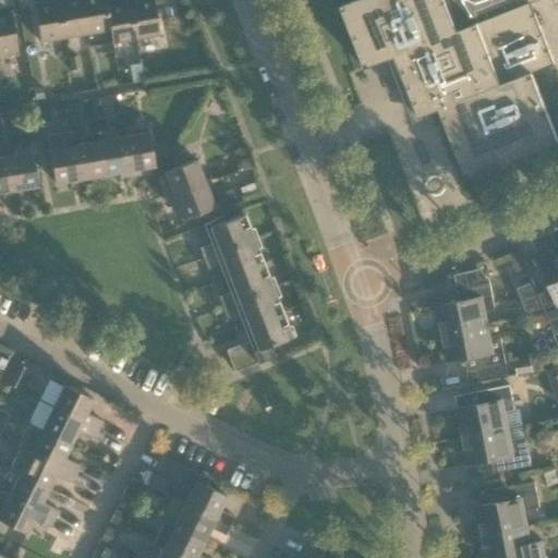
[(39,40),(62,37),(56,0),(52,0),(33,3),(39,40)]
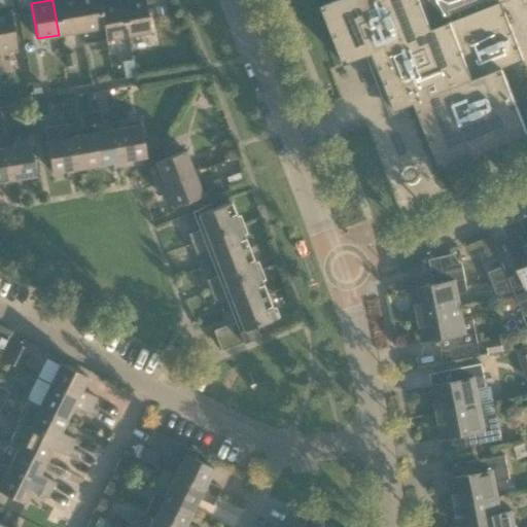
[(53,0),(59,35),(81,31),(75,0),(53,0)]
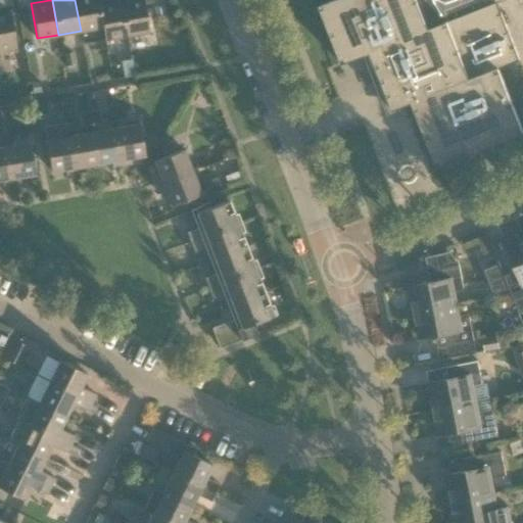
[(98,0),(75,0),(81,31),(102,27),(99,4),(98,0)]
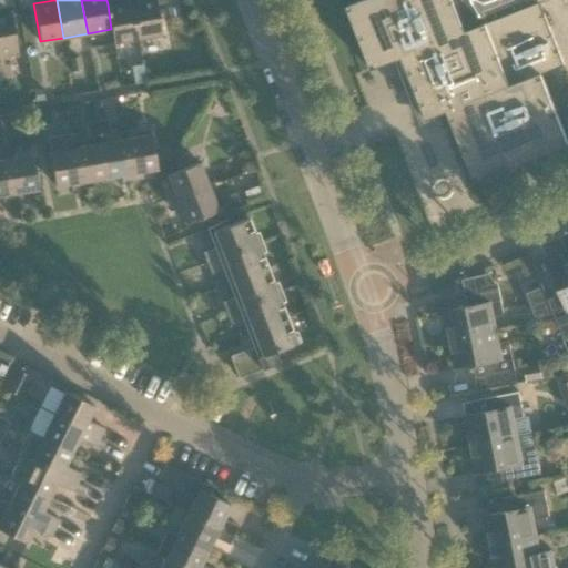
[(113,42),(138,38),(131,0),(108,4),(111,29),(113,42)]
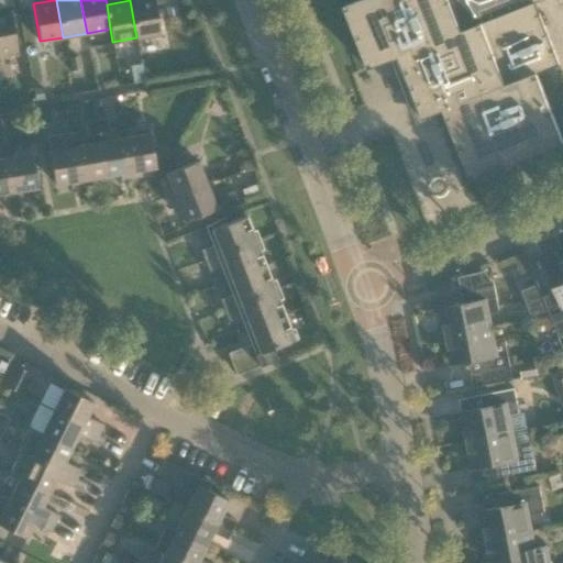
[(161,34),(157,19),(154,0),(130,0),(136,37),(161,34)]
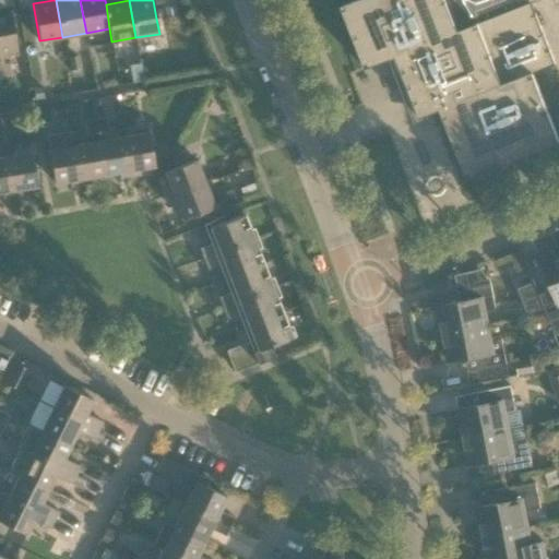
[(558,0),(353,0),(341,6),(365,68),(395,56),(419,117),(440,108),(466,177),(558,141),(558,140),(533,72),(556,63),(532,2),(537,0),(556,0),(557,2),(558,1),(558,0)]
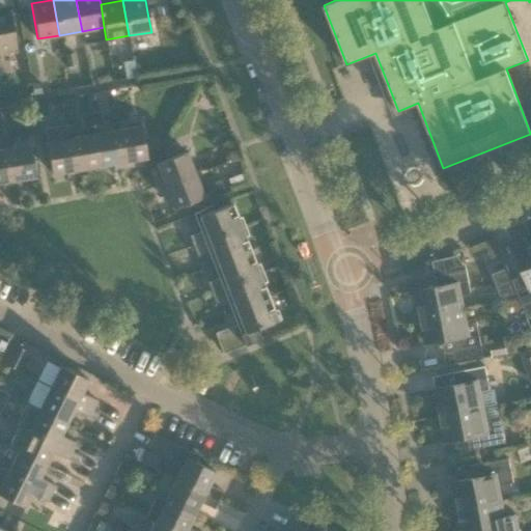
[(0,12),(0,49),(16,47),(9,11),(0,12)]
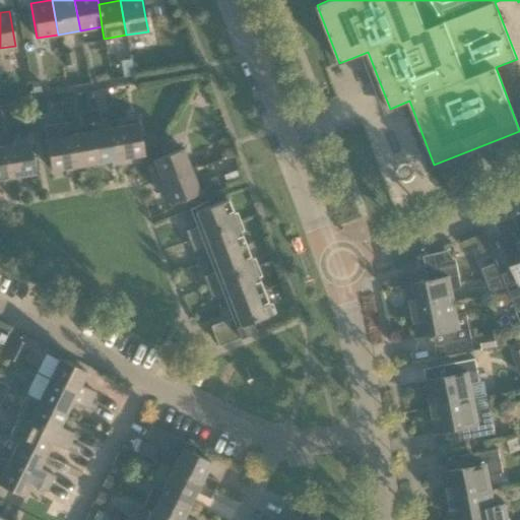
[(75,63),(73,51),(62,53),(64,65),(75,63)]
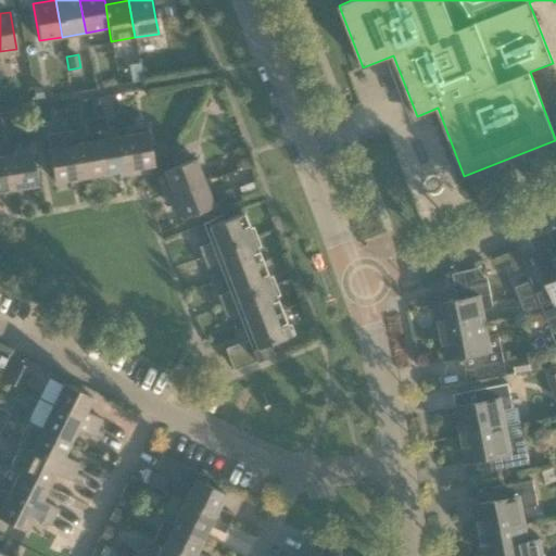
[(39,85),(33,86),(34,98),(41,97),(39,85)]
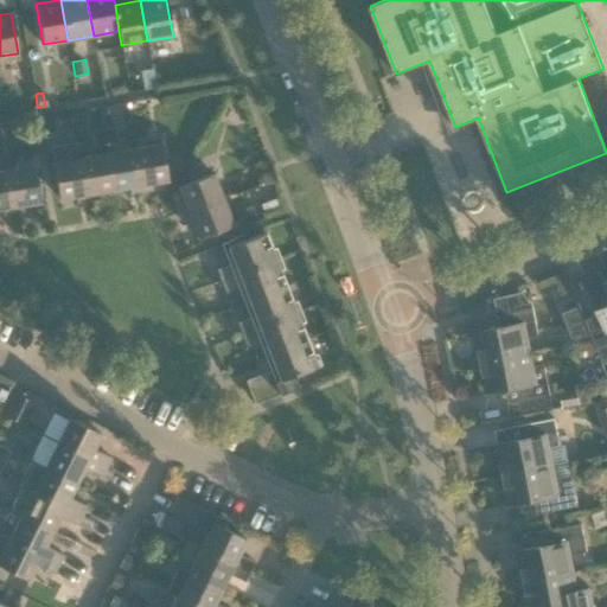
[(102,128),(104,142),(114,140),(113,127),(102,128)]
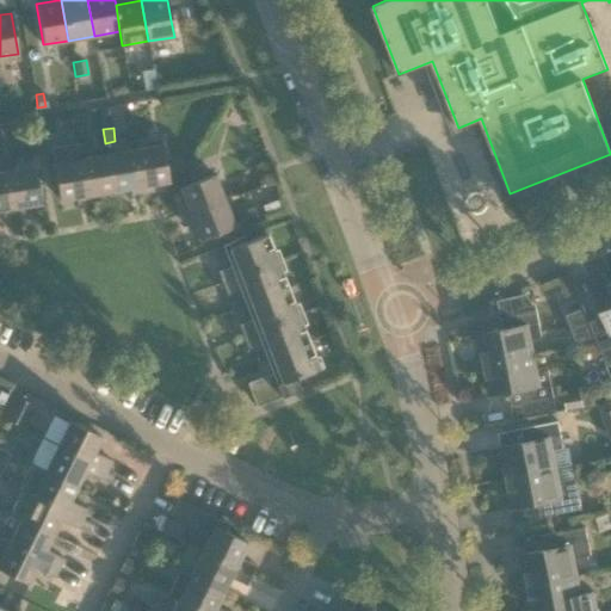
[(96,144),(105,143),(103,129),(93,131),(96,144)]
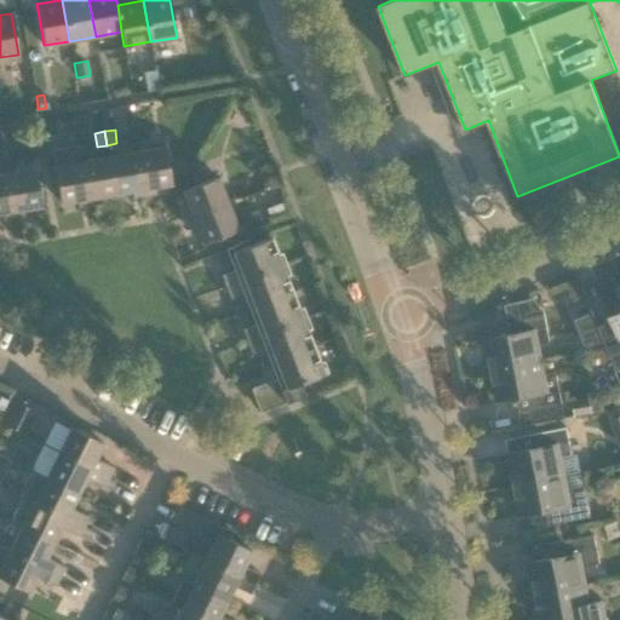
[(33,158),(30,144),(19,145),(22,159),(33,158)]
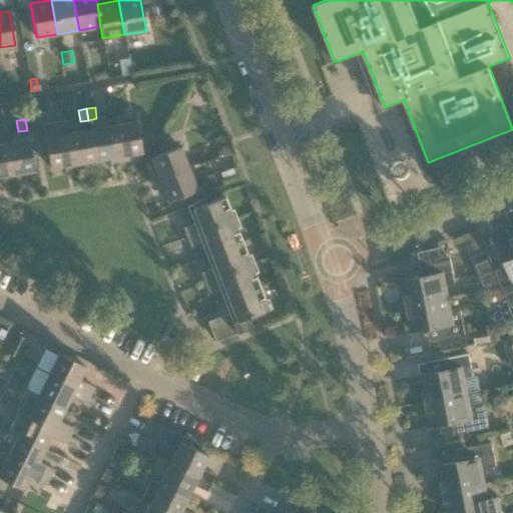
[(73,168),(67,132),(65,119),(42,123),(44,136),(49,166),(63,164),(64,169),(73,168)]
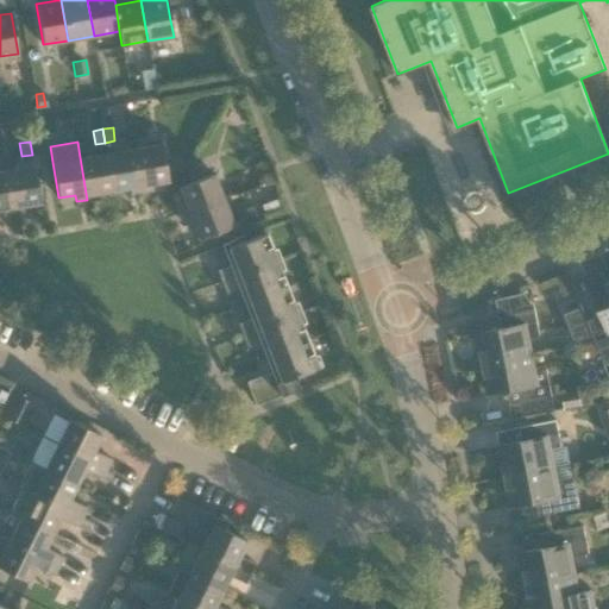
[(167,180),(173,183),(180,170),(174,168),(165,169),(161,143),(133,148),(140,190),(152,188),(151,182),(167,180)]
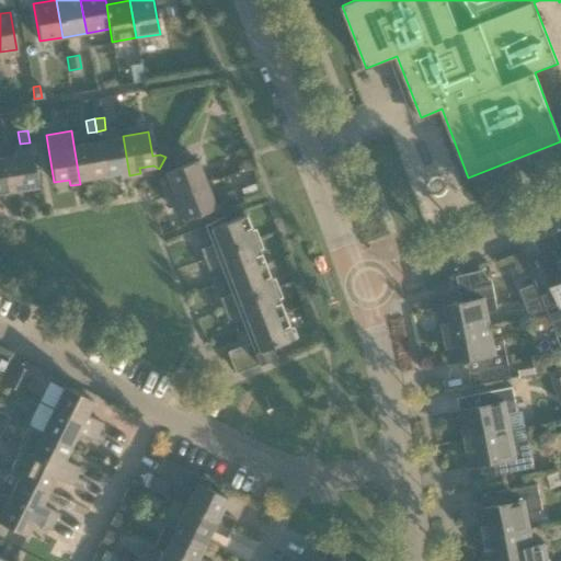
[(123,136),(99,140),(104,174),(118,171),(119,178),(129,175),(123,136)]
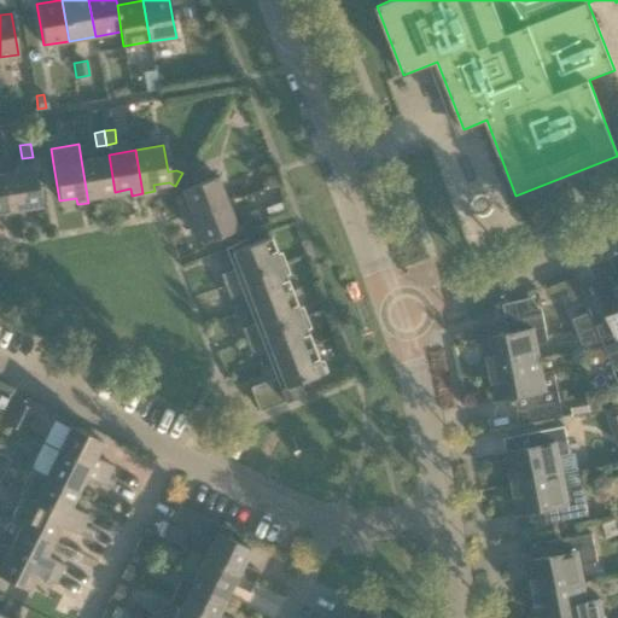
[(115,192),(109,155),(81,159),(88,203),(100,200),(99,194),(115,192)]
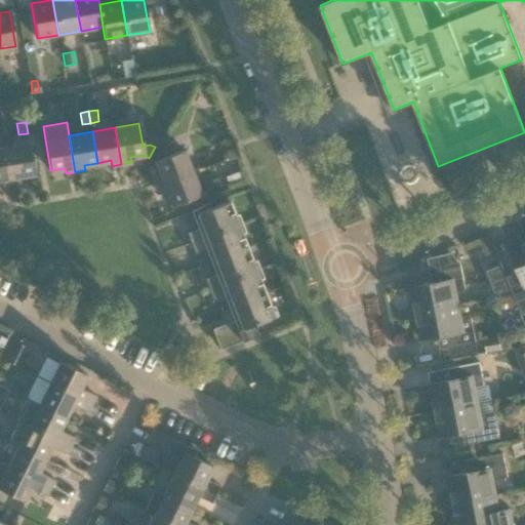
[(29,142),(5,146),(11,183),(22,182),(21,175),(35,173),(29,142)]
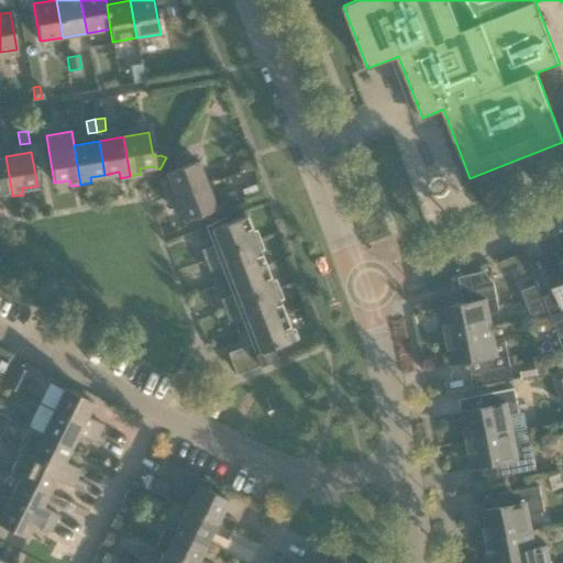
[(12,196),(6,156),(0,157),(0,191),(1,192),(2,198),(12,196)]
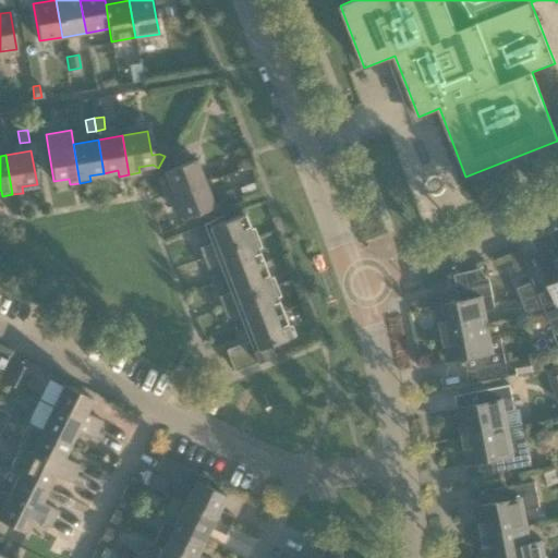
[(169,159),(165,156),(158,168),(164,170),(169,184),(164,186),(167,196),(204,182),(195,158),(172,167),(169,159)]
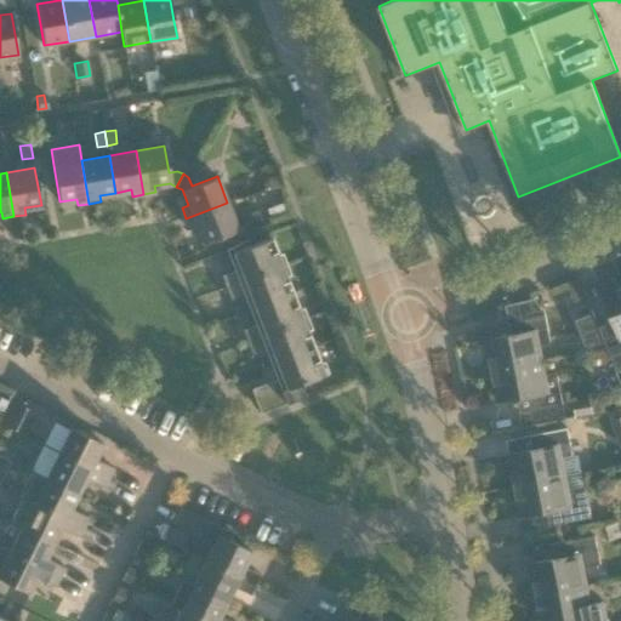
[(271,220),(290,212),(285,201),(266,209),(271,220)]
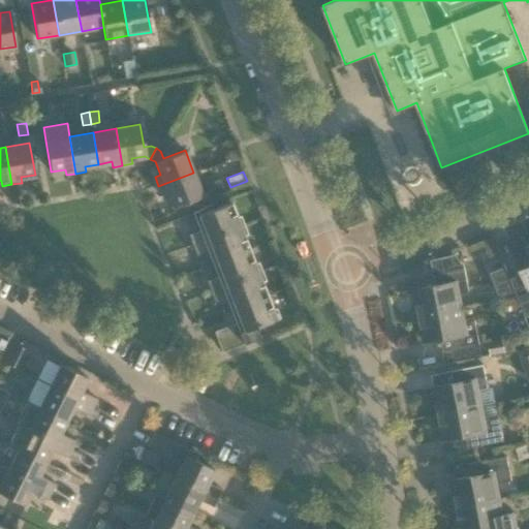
[(203,194),(200,191),(200,190),(193,173),(158,186),(162,195),(167,193),(173,207),(203,194)]
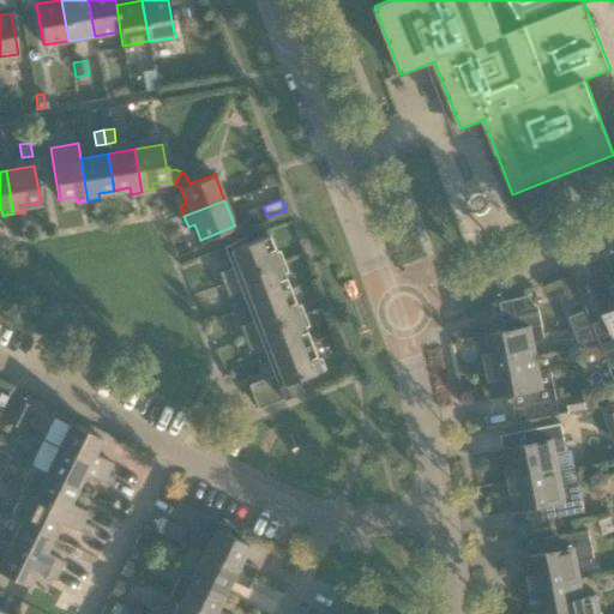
[(253,208),(240,212),(245,222),(257,217),(253,208)]
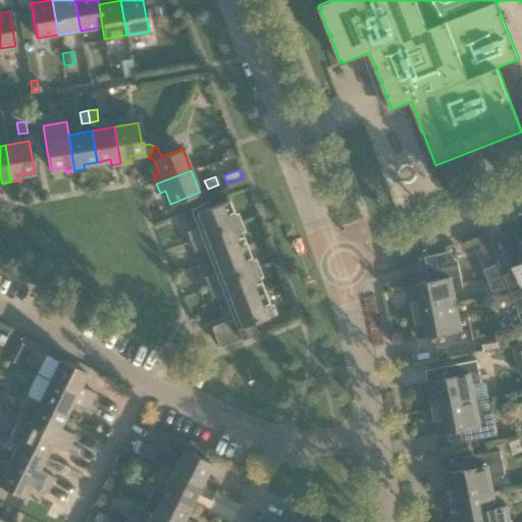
[(190,241),(236,222),(226,199),(192,213),(197,226),(186,230),(190,241)]
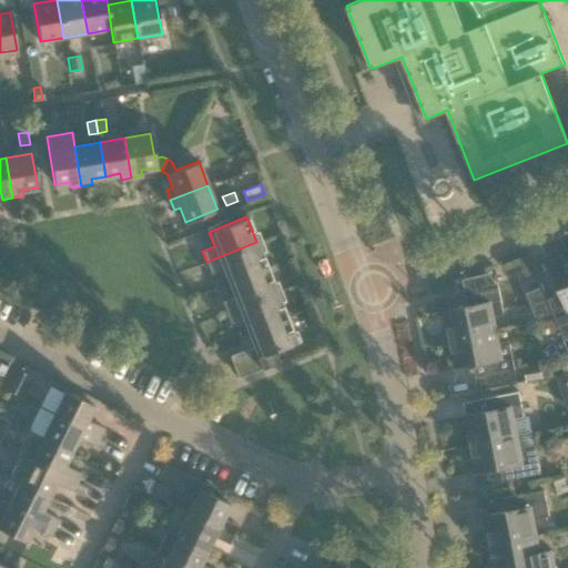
[(227,282),(266,266),(256,242),(206,262),(211,273),(222,267),(227,282)]
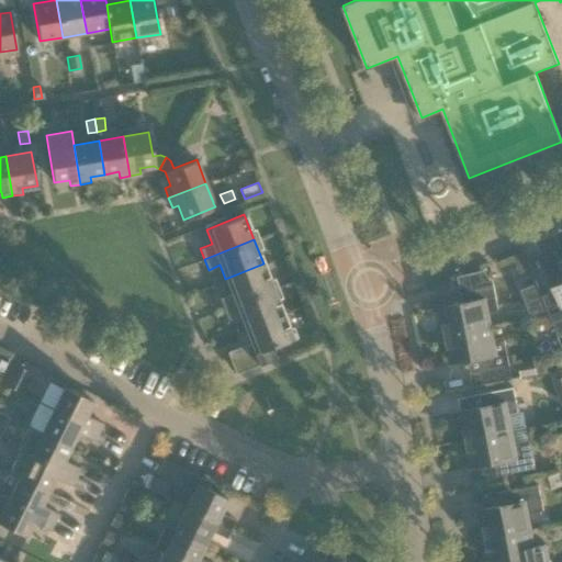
[(561,257),(544,265),(554,291),(541,295),(552,322),(561,317),(561,257)]
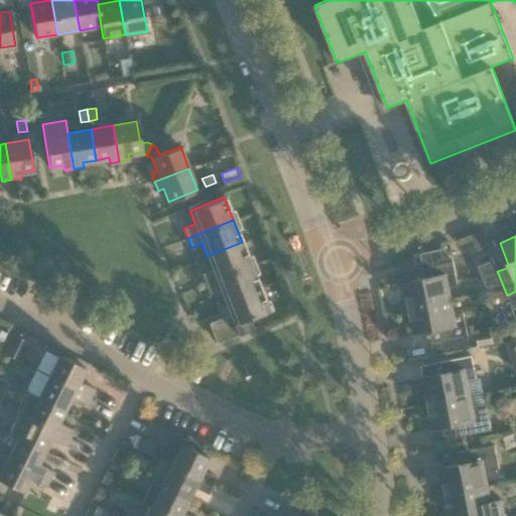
[(205,282),(251,265),(242,242),(207,256),(212,269),(202,273),(205,282)]
